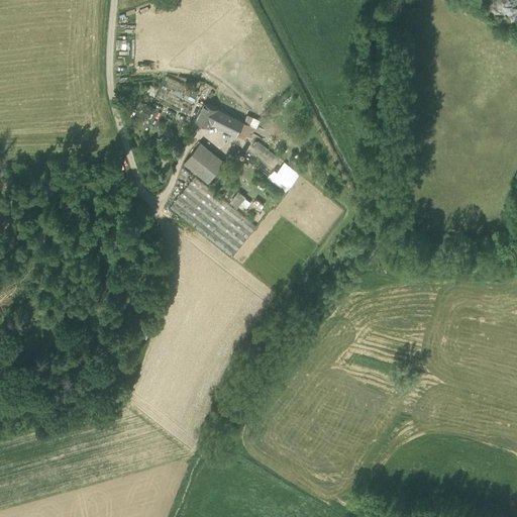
[(198,92),(166,76),(154,99),(187,115),(198,92)]
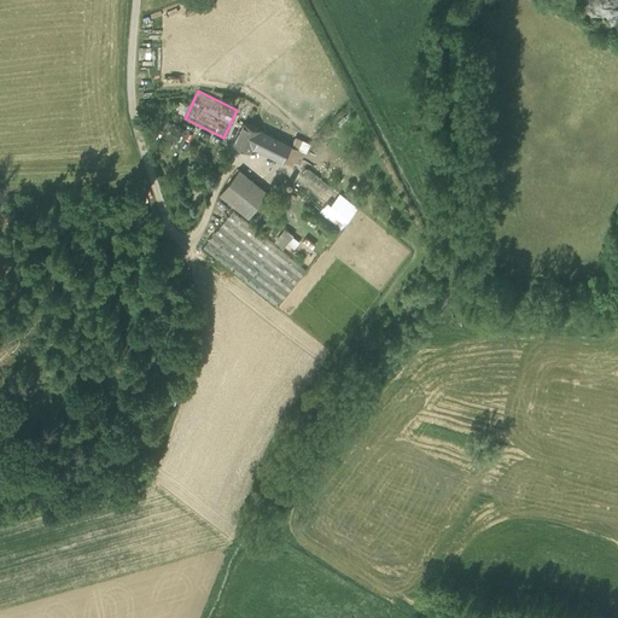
[(261,130),(245,122),(234,145),(250,152),(252,146),(261,130)]
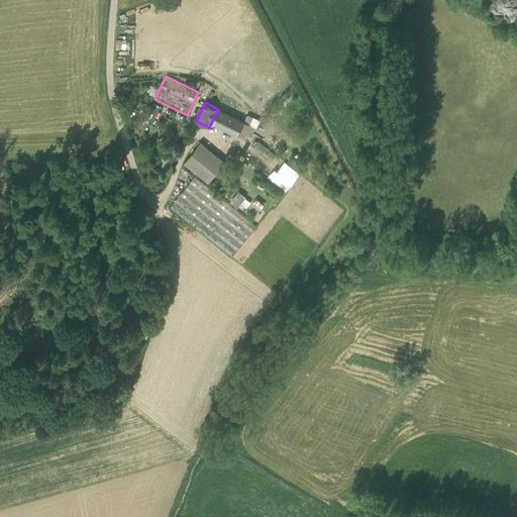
[(211,122),(227,130),(233,117),(218,109),(211,122)]
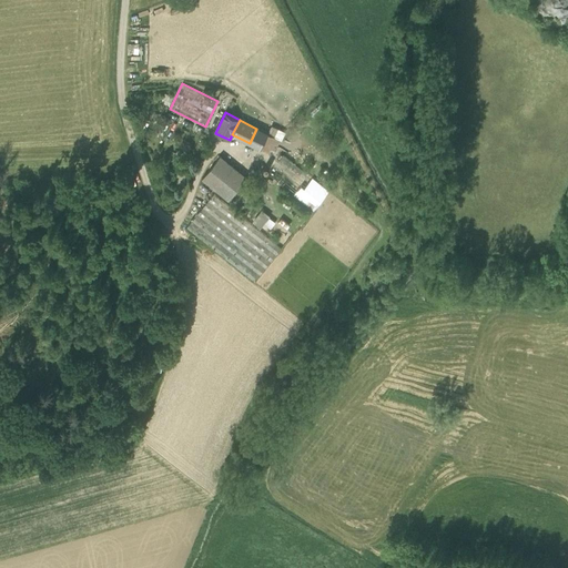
[(269,134),(256,129),(250,143),(261,149),(269,134)]
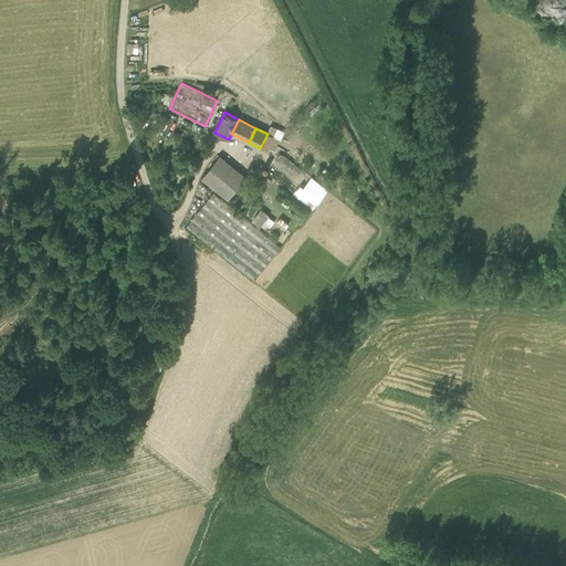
[(279,140),(268,134),(260,148),(272,154),(279,140)]
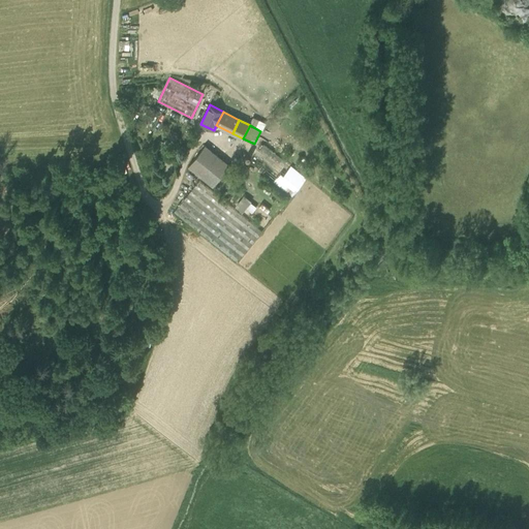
[(320,189),(263,144),(249,163),(306,208),(320,189)]
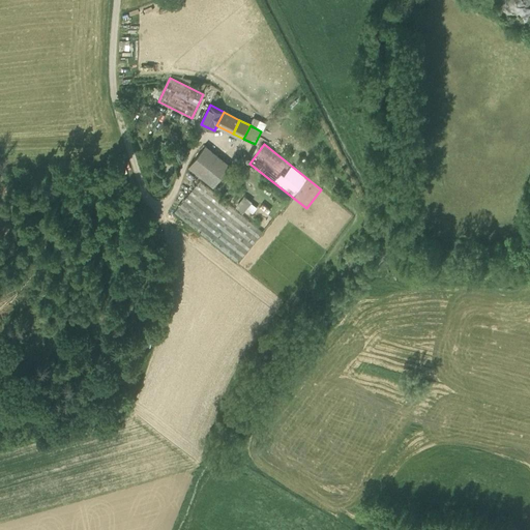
[(188,167),(195,171),(211,150),(206,146),(188,167)]
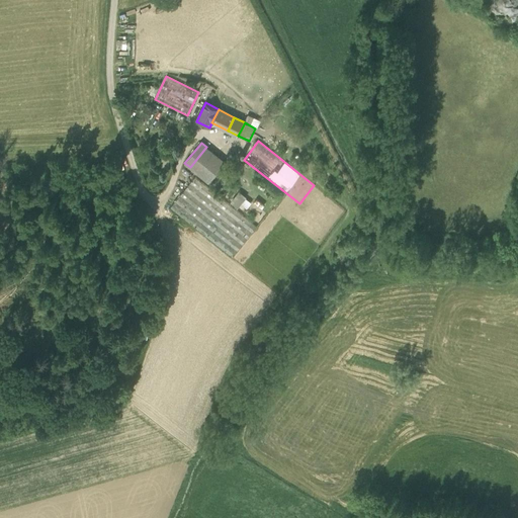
[(225,162),(206,147),(190,167),(208,182),(225,162)]
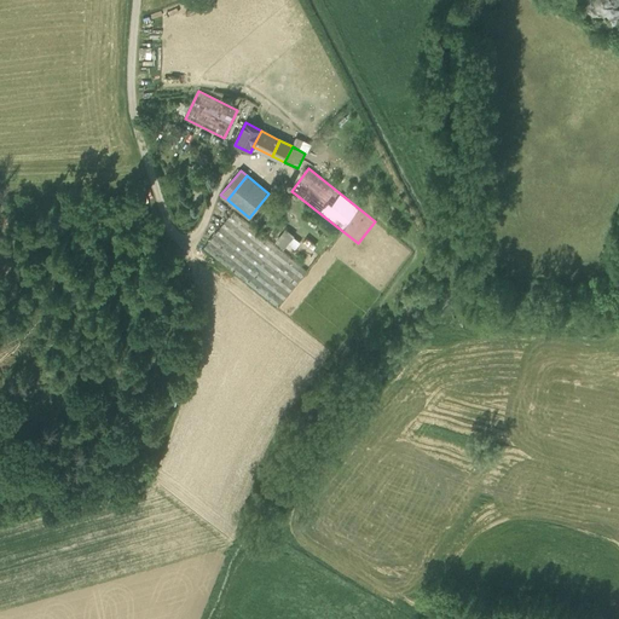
[(307,271),(233,212),(204,249),(277,308),(307,271)]
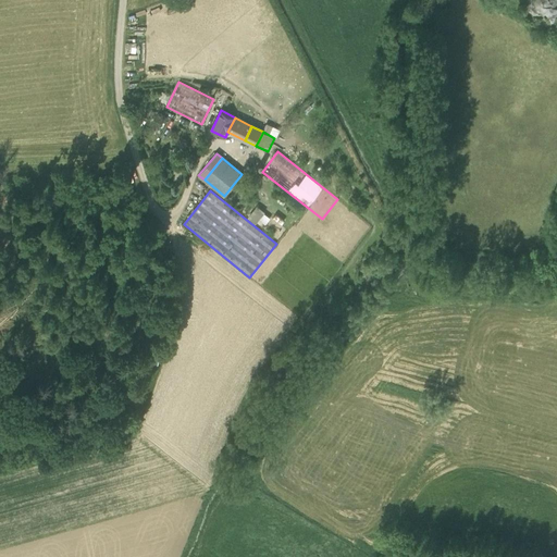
[(257,205),(247,217),(256,223),(265,211),(257,205)]
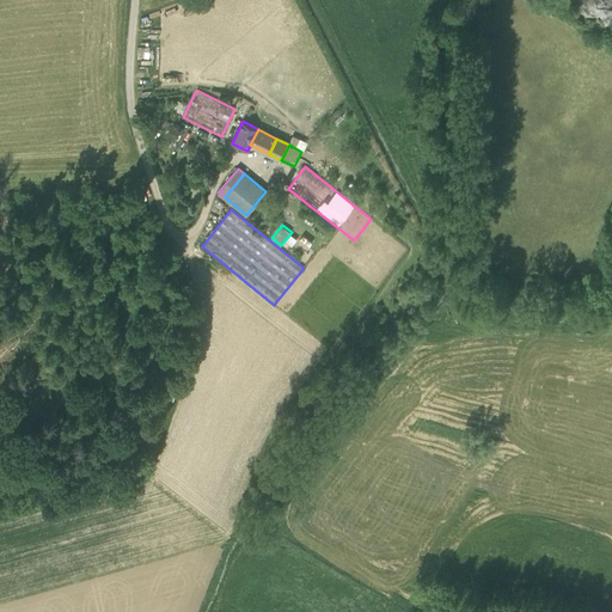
All buildings are outlined.
